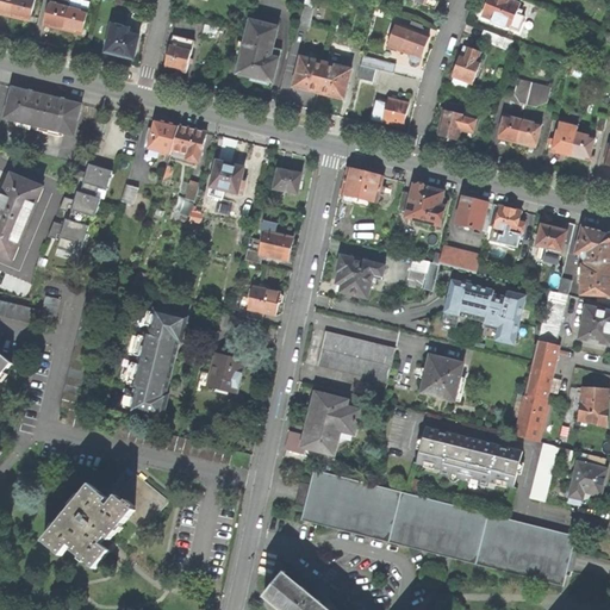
[(14,0),(0,0),(0,14),(1,16),(11,18),(14,0)]
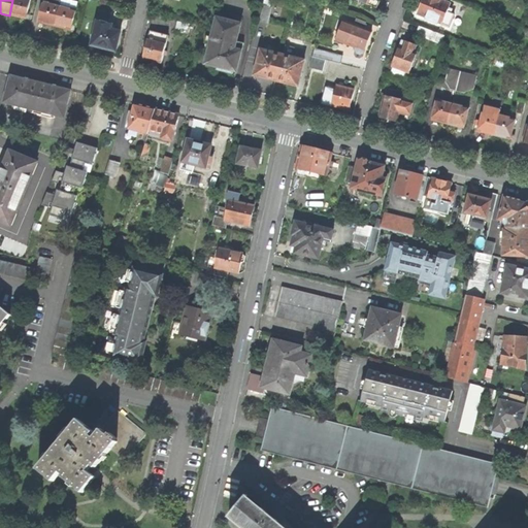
[(30,0),(12,0),(9,15),(19,18),(25,20),(30,0)]
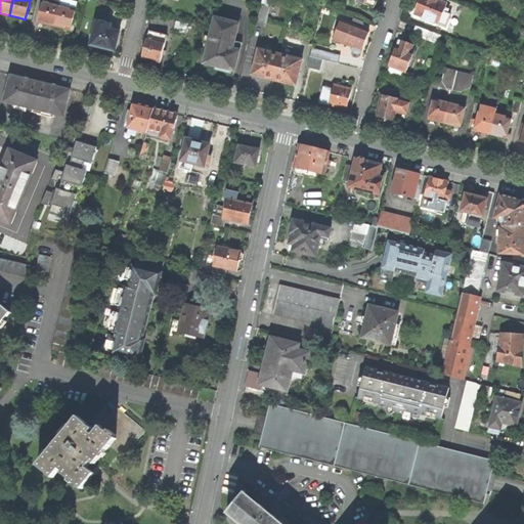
[(46,25),(53,27),(59,0),(43,0),(38,23),(46,25)]
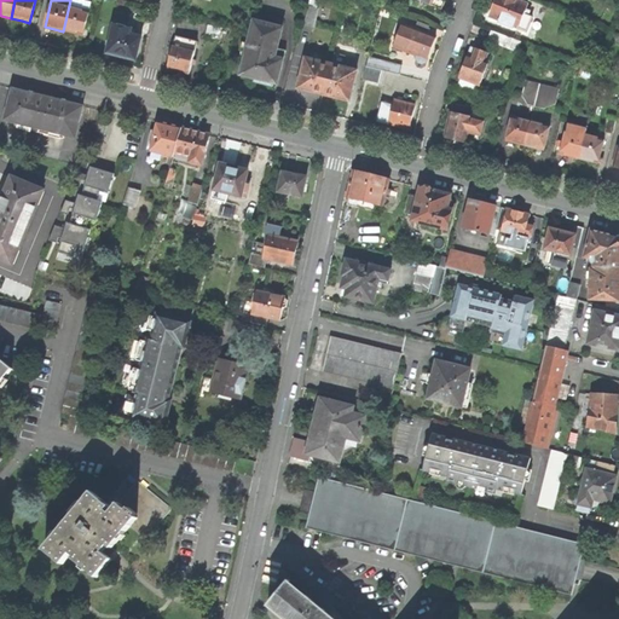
[(87,4),(71,0),(70,0),(63,32),(73,34),(82,36),(88,13),(86,13),(87,4)]
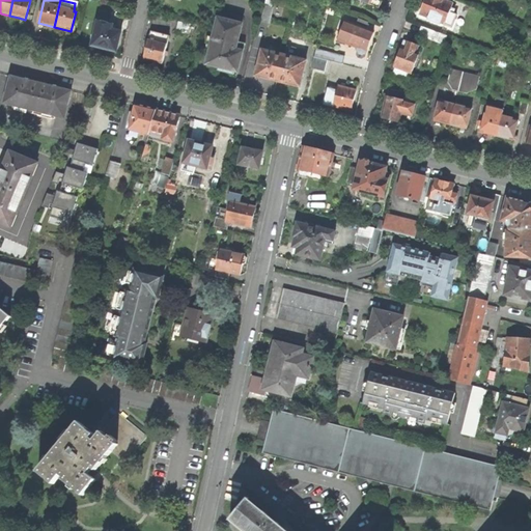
[(354,0),(378,9),(381,3),(376,2),(378,0),(354,0)]
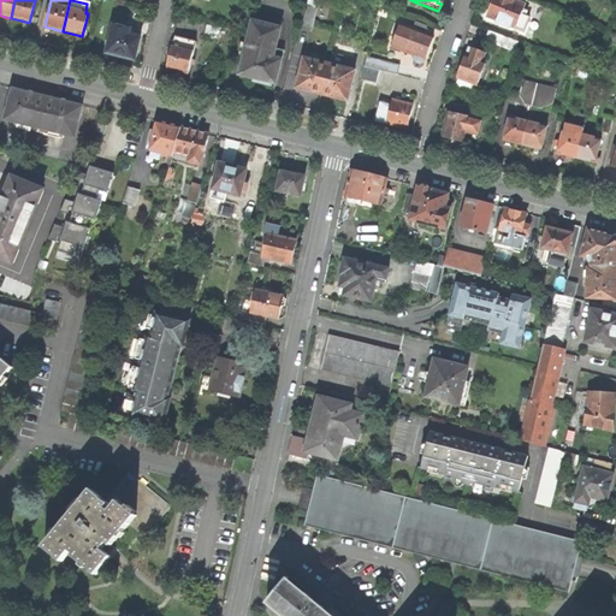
[(511,28),(523,33),(531,18),(526,16),(527,12),(523,11),(525,6),(513,1),(513,0),(493,0),(492,5),(487,17),(497,22),(497,24),(509,29),(511,28)]
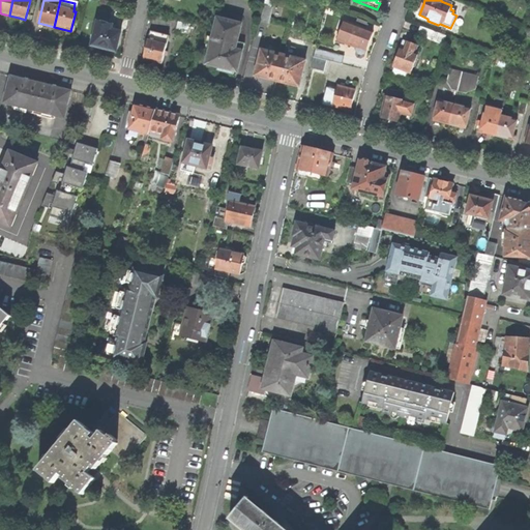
[(272,3),(266,1),(260,23),(268,25),(272,8),(271,8),(272,3)]
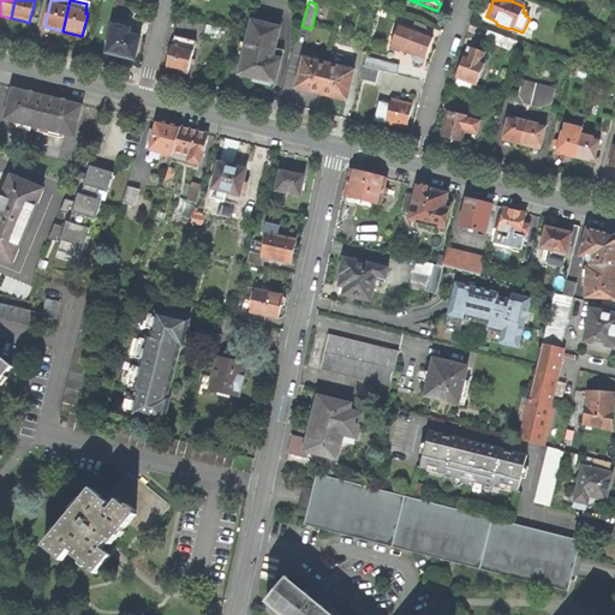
[(131,17),(115,13),(106,54),(135,61),(138,47),(141,37),(130,35),(131,29),(127,29),(131,17)]
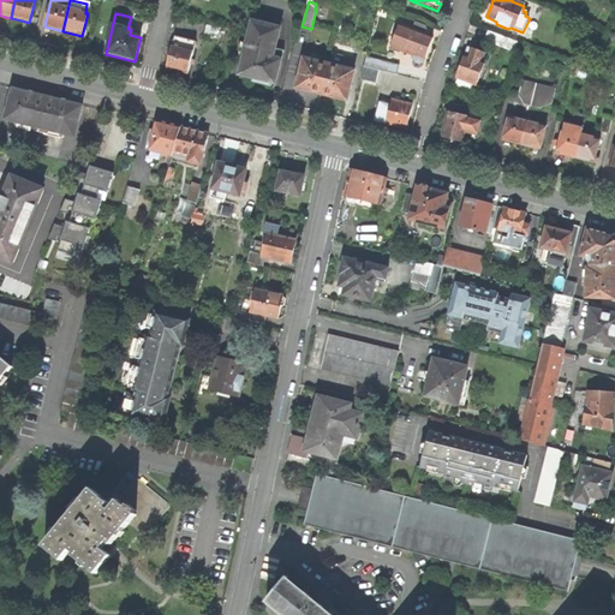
[(280,29),(252,22),(246,45),(244,54),(239,76),(254,79),(274,84),(282,52),(275,49),(280,29)]
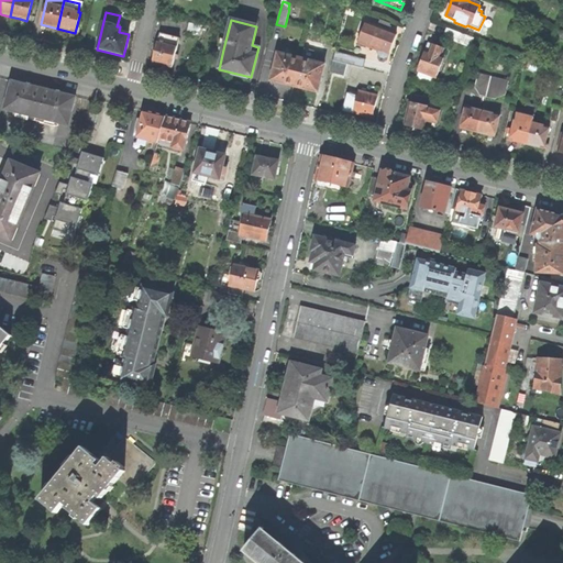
[(392,46),(396,34),(387,31),(389,24),(379,21),(377,28),(372,25),(368,34),(363,32),(359,45),(378,52),(378,54),(379,58),(384,59),(387,57),(392,46)]
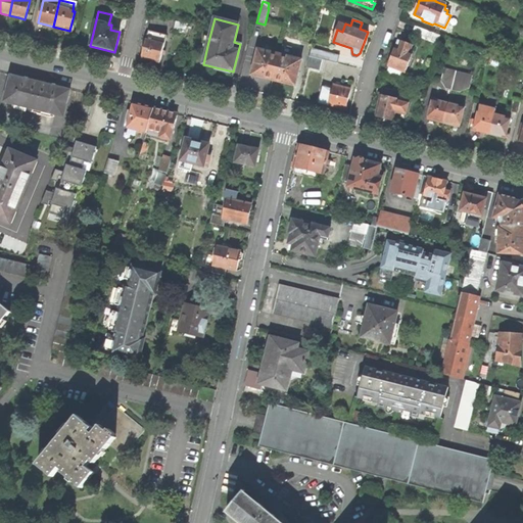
[(340,21),(337,30),(342,32),(345,24),(340,21)]
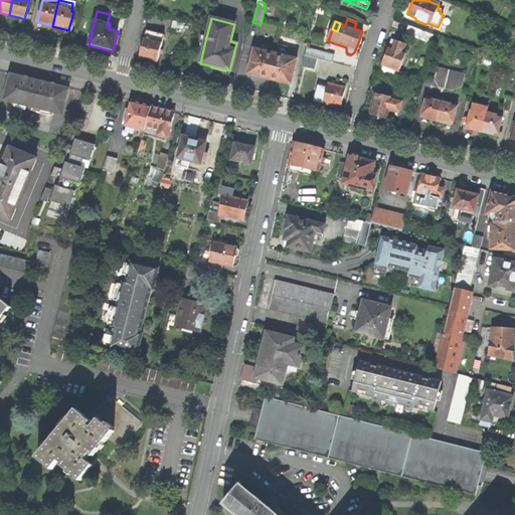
[(423,41),(426,33),(409,27),(406,35),(423,41)]
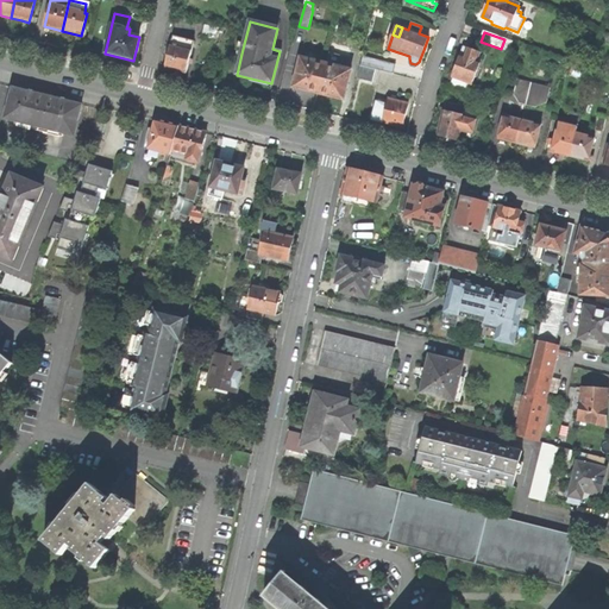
[(194,42),(174,37),(165,69),(177,71),(186,74),(194,42)]
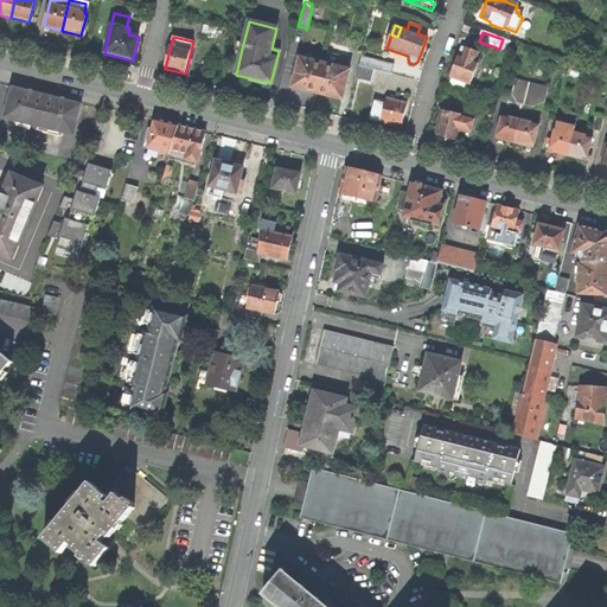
[(350,48),(332,43),(328,59),(342,62),(343,56),(347,57),(350,48)]
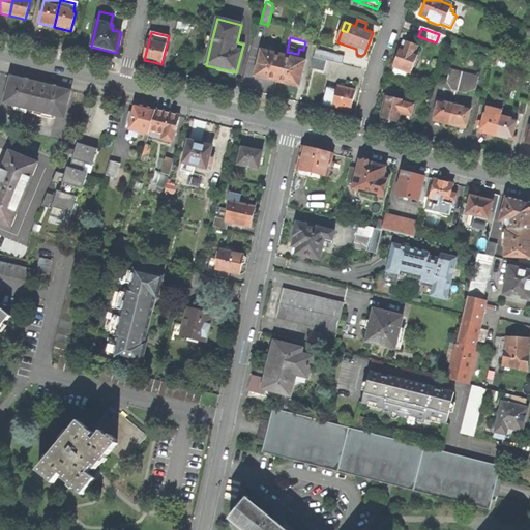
[(391,77),(407,80),(408,74),(410,74),(418,55),(415,54),(417,47),(406,42),(404,50),(401,49),(398,59),(394,67),(391,77)]
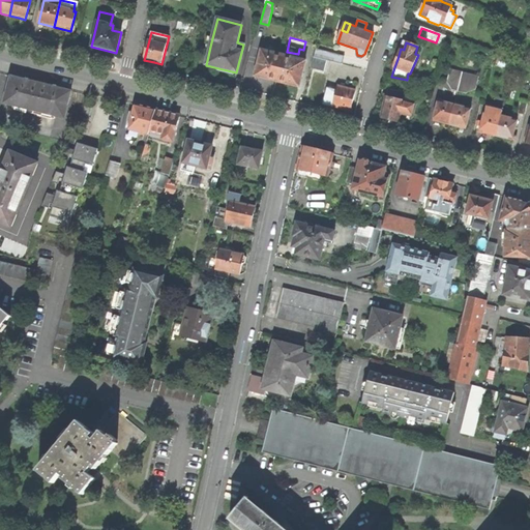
[(344,57),(316,50),(313,58),(327,61),(342,65),(344,57)]
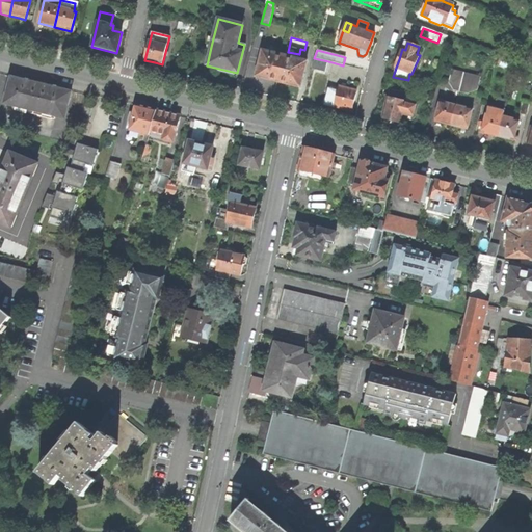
[(285,56),(263,51),(256,77),(268,80),(277,83),(285,56)]
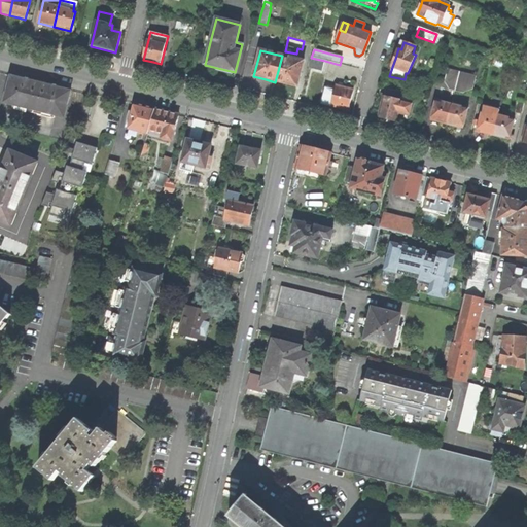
[(304,61),(282,56),(275,82),(286,84),(297,88),(304,61)]
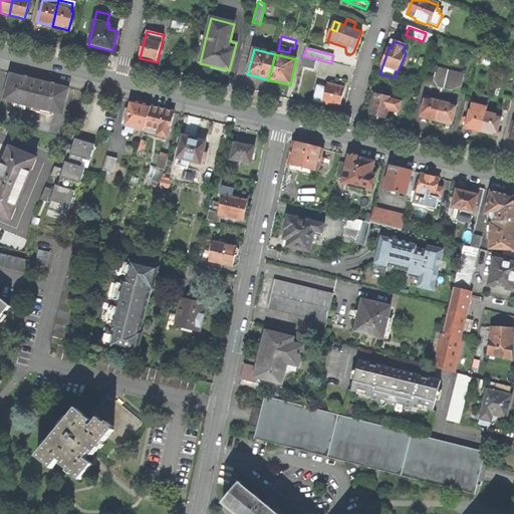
[(314,70),(317,59),(303,56),(301,67),(314,70)]
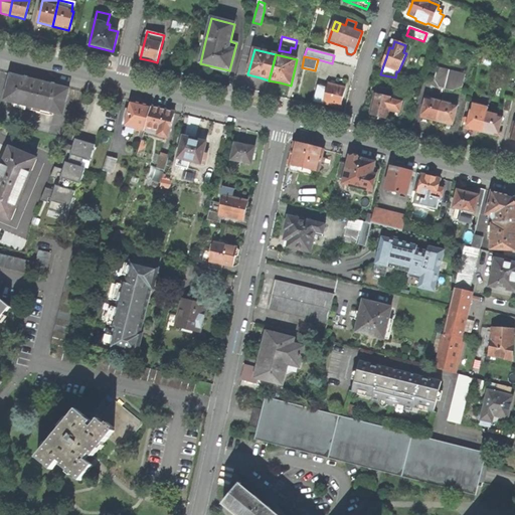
[(439,88),(445,90),(449,71),(437,68),(434,80),(439,88)]
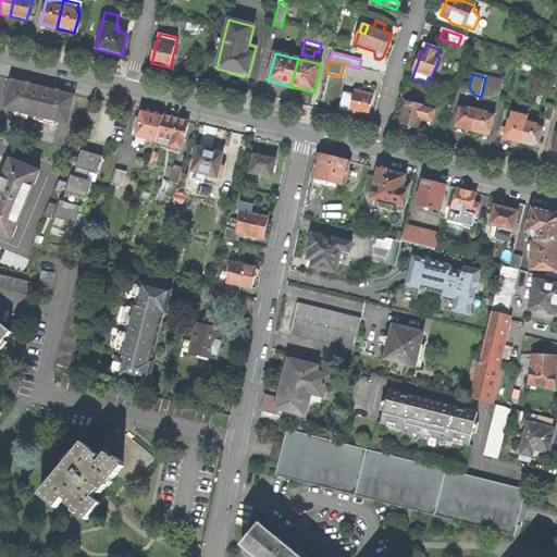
[(503,82),(485,77),(481,97),(489,99),(499,95),(503,82)]
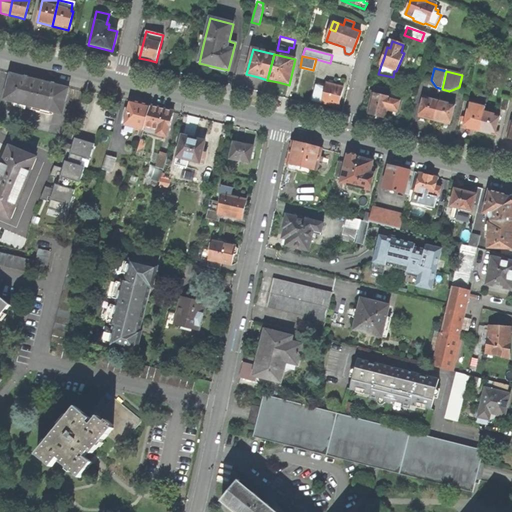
[(6,103),(14,105),(56,116),(64,118),(71,92),(56,88),(57,86),(54,85),(53,88),(45,86),(46,83),(38,81),(38,84),(34,83),(30,82),(30,80),(27,79),(26,81),(12,78),(6,103)]
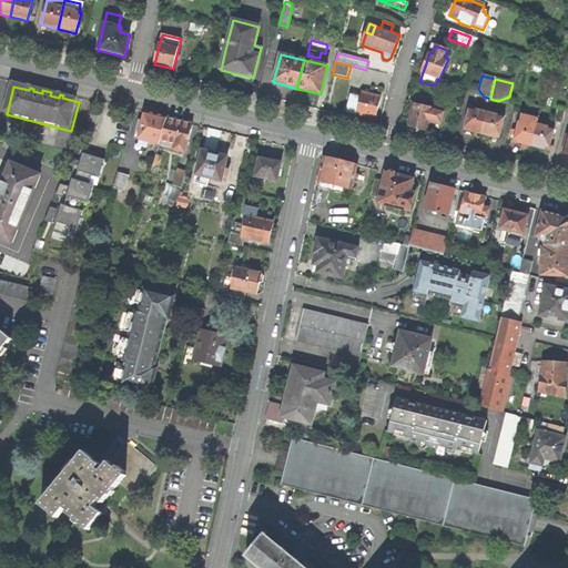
[(379,98),(362,93),(361,99),(353,98),(350,113),(374,119),(378,104),(379,98)]
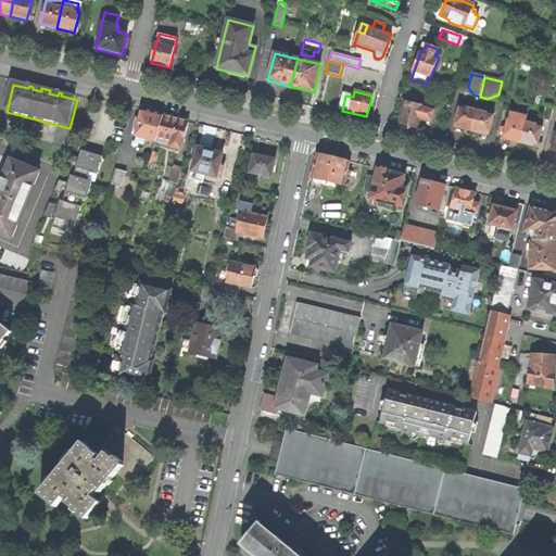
[(431,123),(434,109),(419,105),(420,97),(407,93),(400,124),(412,127),(418,129),(420,119),(431,123)]
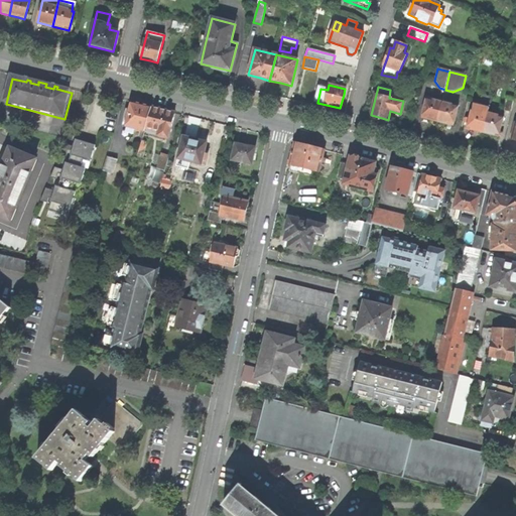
[(505,111),(511,113),(515,98),(508,96),(505,111)]
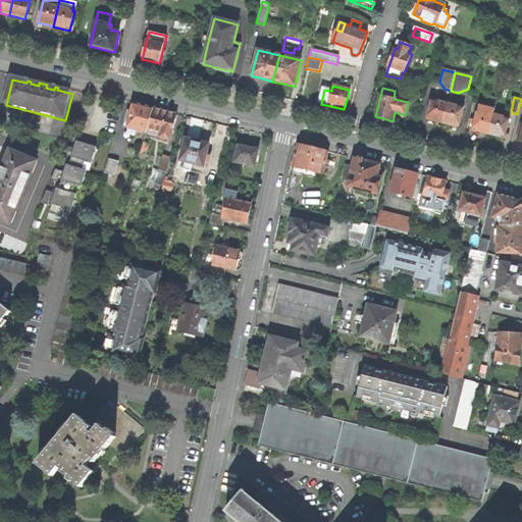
[(434,121),(442,123),(448,103),(432,100),(427,119),(434,121)]
